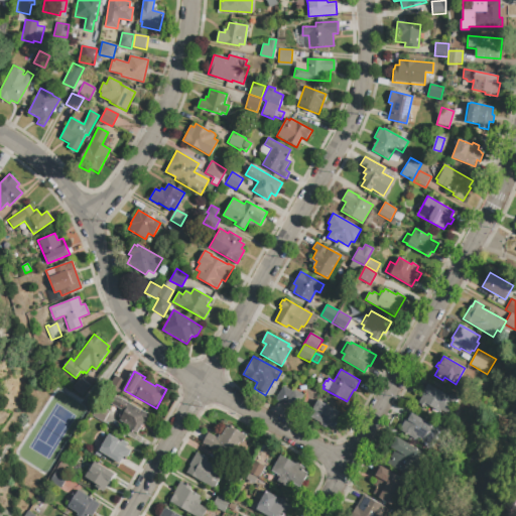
[(116,376),(126,381),(119,394),(109,389),(116,376)]
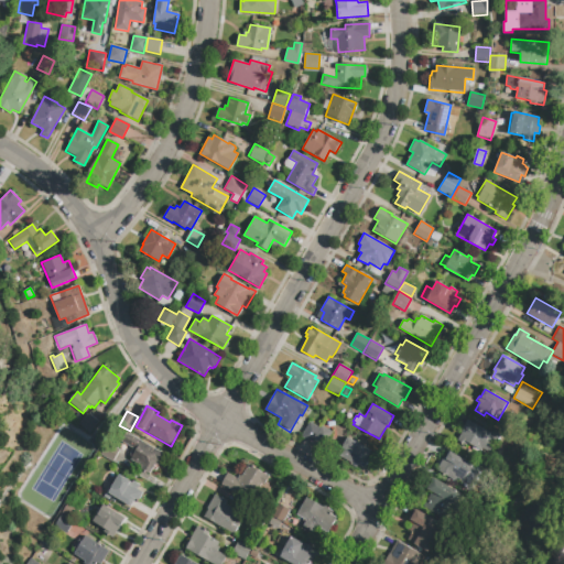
[(78,425),(88,413),(98,422),(89,434),(78,425)]
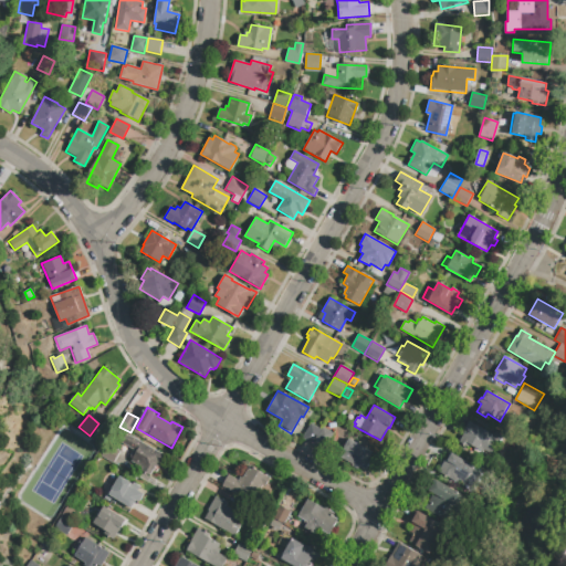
[(463,435),(462,435),(470,421),(492,435),(493,432),(502,437),(495,449),(493,447),(490,453),(484,450),(482,452),(470,444),(469,448),(459,442),(463,435)]
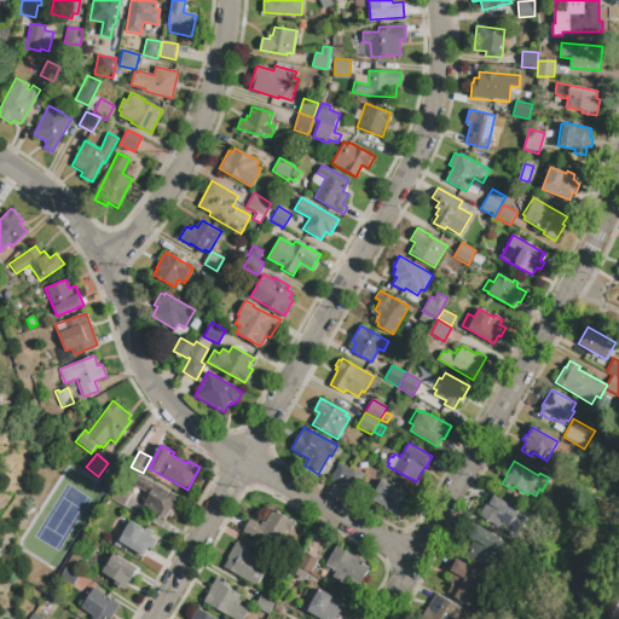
[(352,469),(353,467),(365,474),(354,492),(331,480),(340,463),(352,469)]
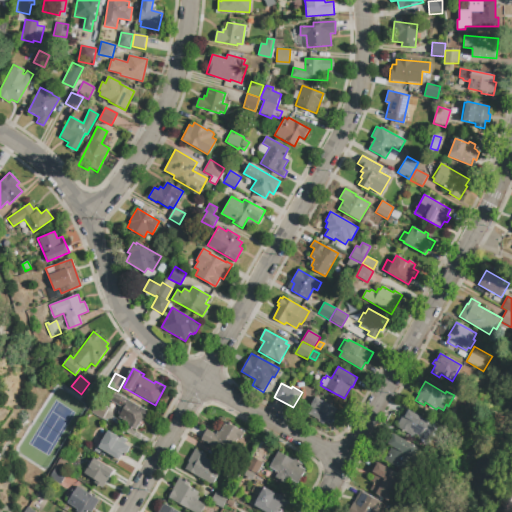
[(114,392),(148,411),(144,418),(146,419),(141,427),(139,426),(136,431),(115,419),(121,407),(109,400),(114,392)]
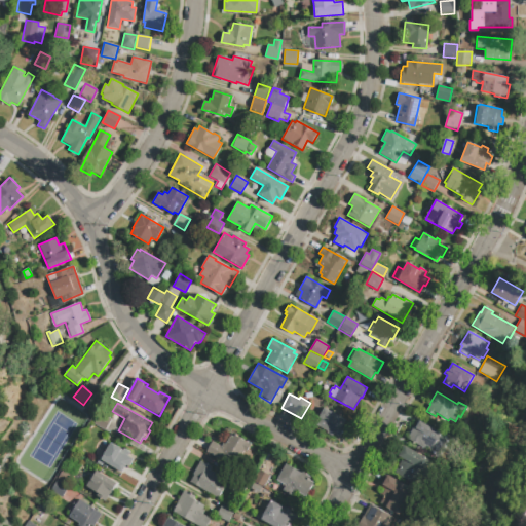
[(318,424),(315,422),(324,408),(346,420),(345,422),(346,423),(344,426),(343,425),(342,426),(345,428),(341,437),(335,434),(333,437),(326,434),(327,431),(317,426),(318,424)]
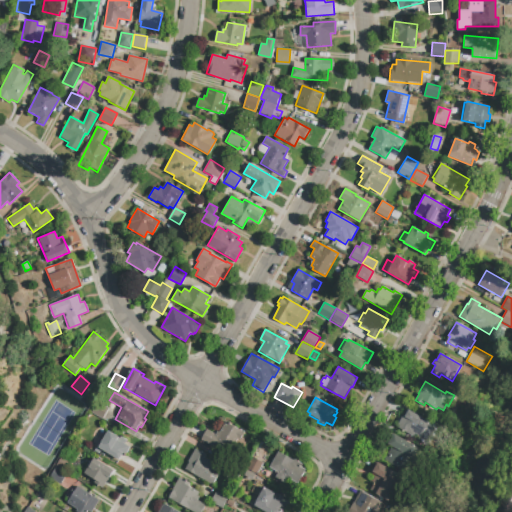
[(90,412),(97,401),(108,408),(102,419),(90,412)]
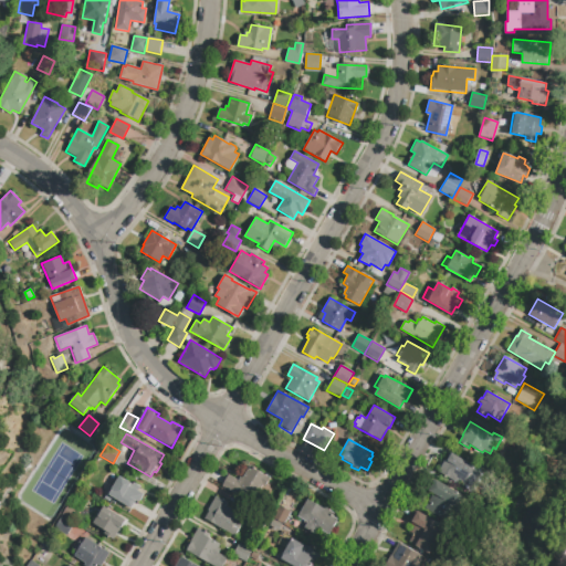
[(444,459),(447,460),(451,453),(473,465),(472,469),(481,473),(472,488),(467,484),(465,488),(440,473),(442,469),(440,468),(444,459)]
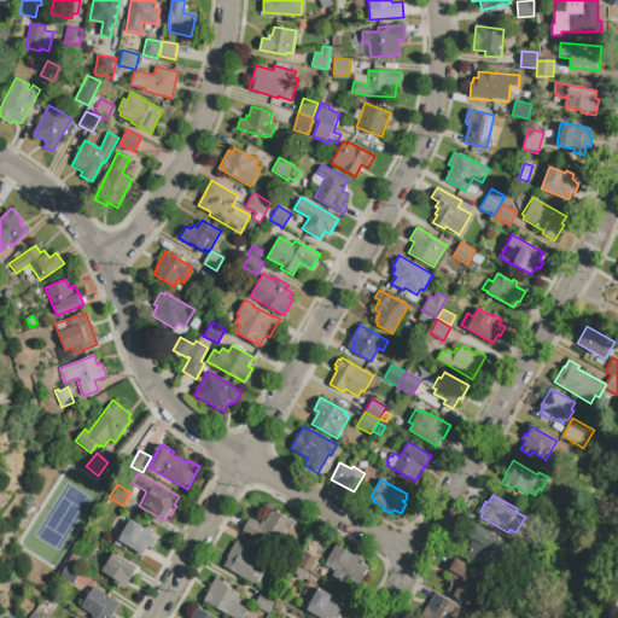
[(260,524),(262,520),(266,523),(273,509),(293,522),(289,531),(286,530),(275,549),(243,530),(249,518),(260,524)]
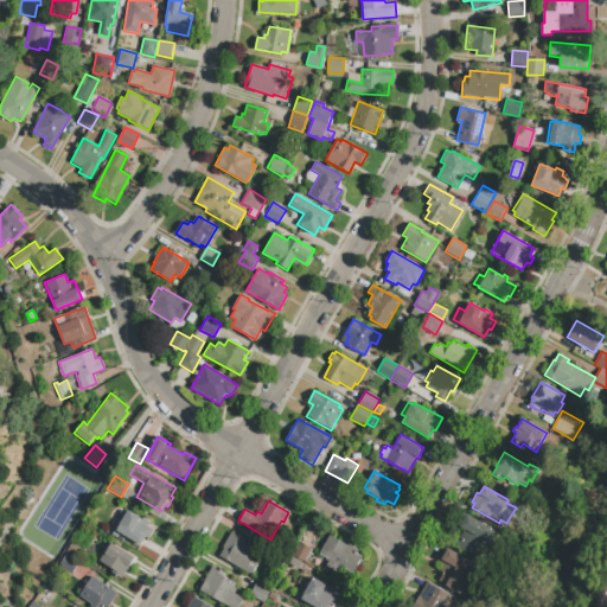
[(142,519),(144,518),(151,522),(149,523),(148,526),(153,530),(149,538),(146,536),(141,544),(117,530),(128,511),(142,519)]
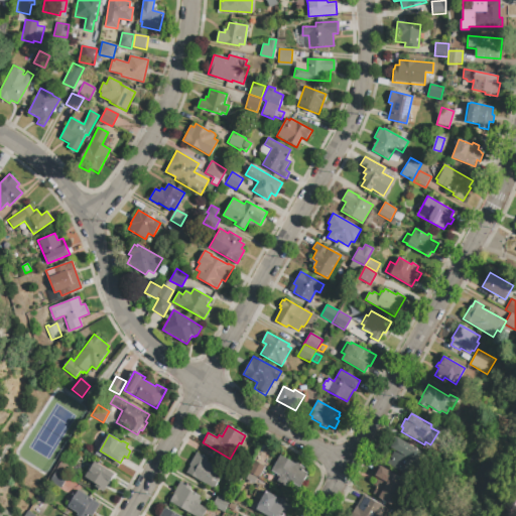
[(387,463),(395,450),(390,447),(396,437),(423,452),(417,463),(415,462),(407,474),(387,463)]
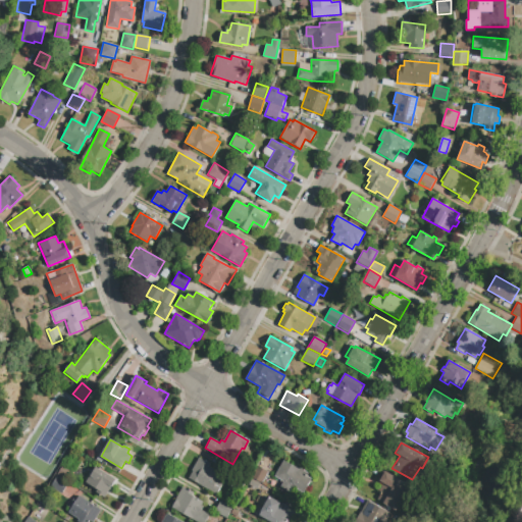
[(189,478),(193,471),(192,470),(199,458),(210,464),(209,467),(221,474),(217,480),(223,483),(217,494),(189,478)]
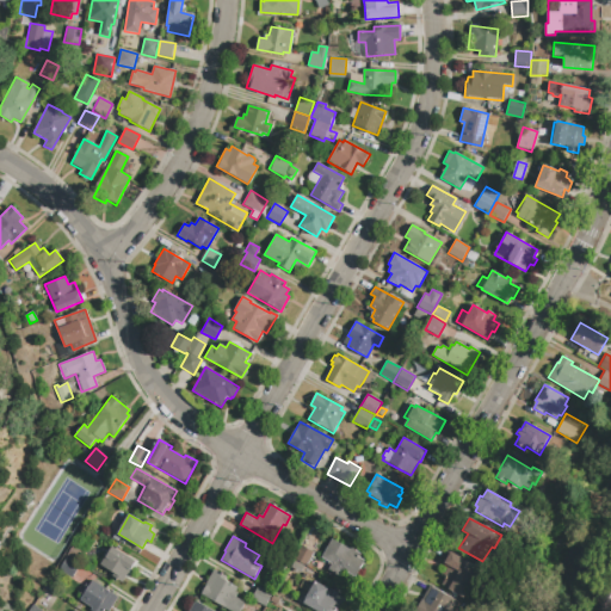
[(344,571),(340,578),(328,571),(332,563),(321,557),(332,539),(350,549),(351,548),(360,554),(360,555),(359,557),(364,561),(356,578),(344,571)]
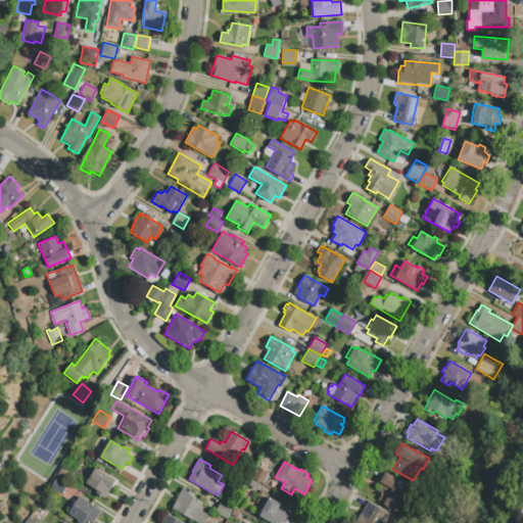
[(269,473),(262,484),(251,478),(257,467),(269,473)]
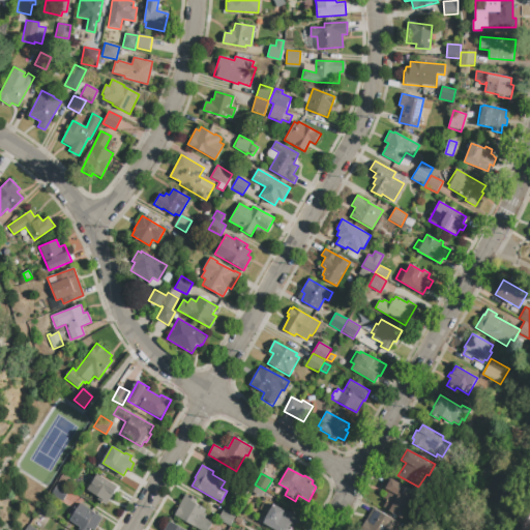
[(88,491),(86,491),(91,482),(92,482),(97,474),(118,486),(107,505),(97,500),(98,499),(87,493),(88,491)]
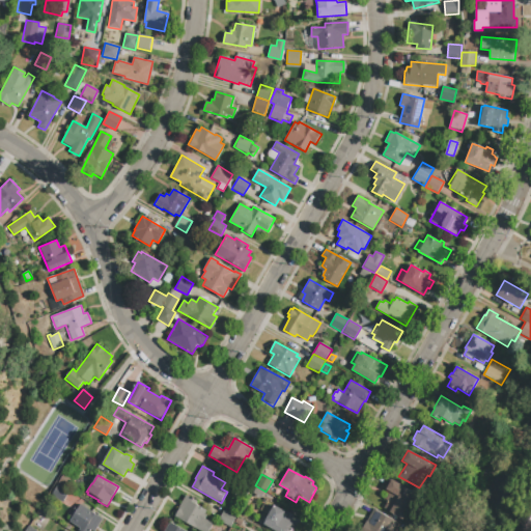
[(392,479),(419,495),(404,521),(384,509),(389,500),(387,498),(390,493),(386,491),(387,488),(384,487),(388,479),(391,481),(392,479)]
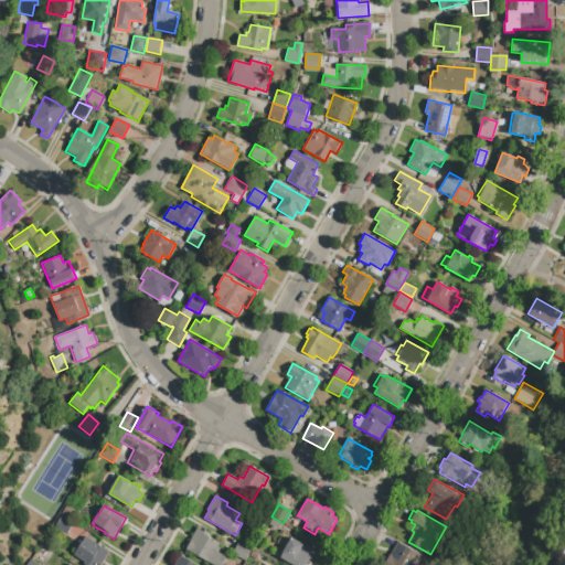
[(273,519),(280,523),(277,530),(269,524),(273,519)]
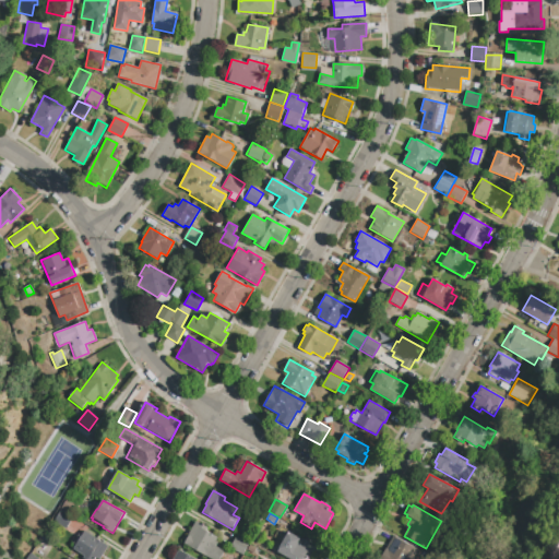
[(195,522),(207,528),(206,531),(218,537),(216,540),(218,542),(216,546),(224,551),(219,558),(214,558),(207,555),(207,557),(185,544),(189,535),(188,535),(195,522)]
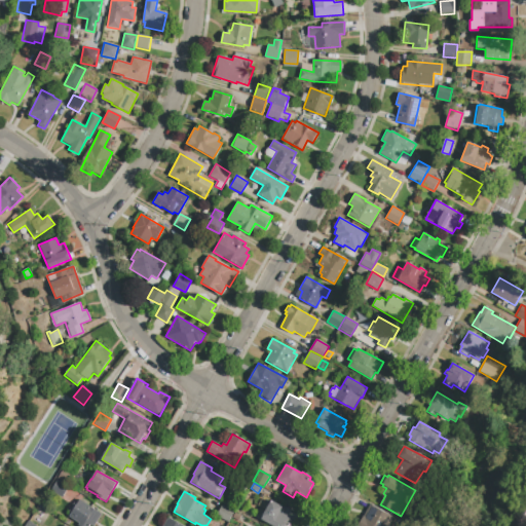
[(87,525),(77,525),(79,523),(68,517),(71,513),(69,511),(75,502),(76,503),(79,499),(101,513),(92,525),(89,524),(87,525)]
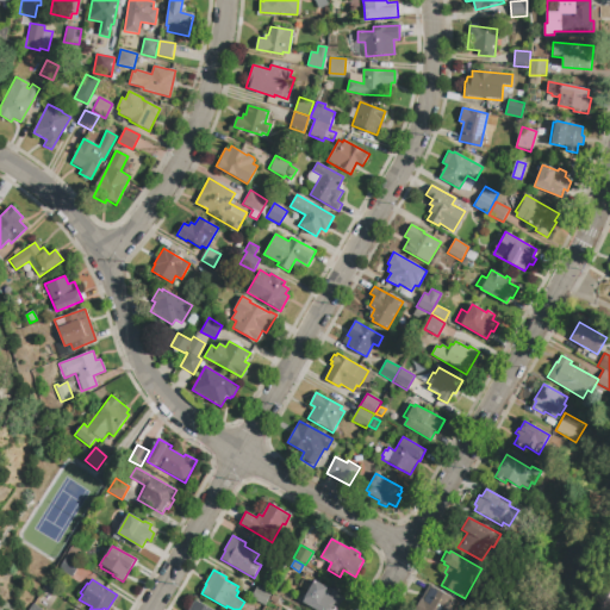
[(316,609),(303,602),(315,580),(329,589),(330,587),(337,592),(336,593),(335,596),(342,601),(337,609),(334,607),(331,609),(316,609)]
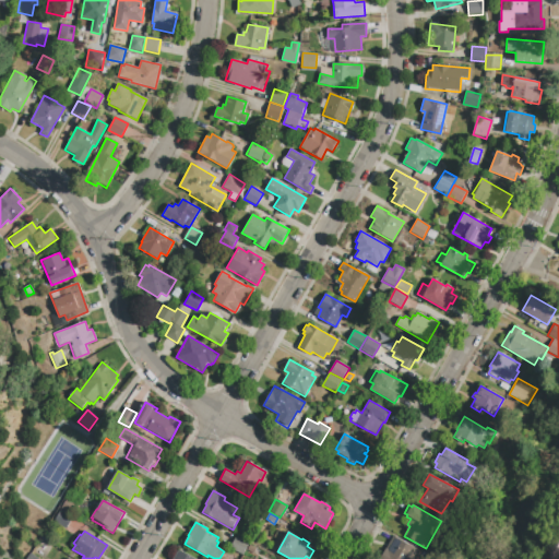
[(382,558),(385,554),(383,552),(393,535),(420,551),(415,558),(382,558)]
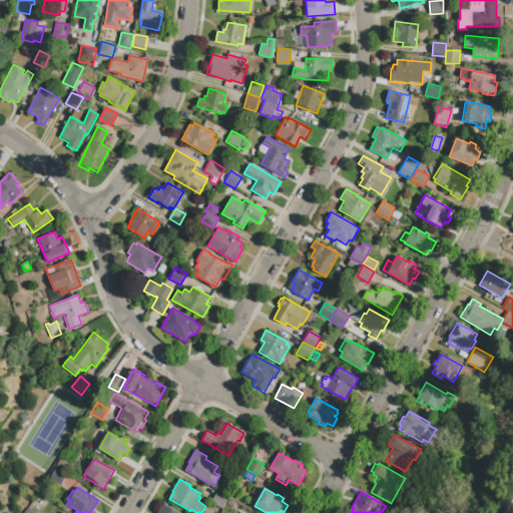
[(217,492),(228,499),(223,507),(212,501),(217,492)]
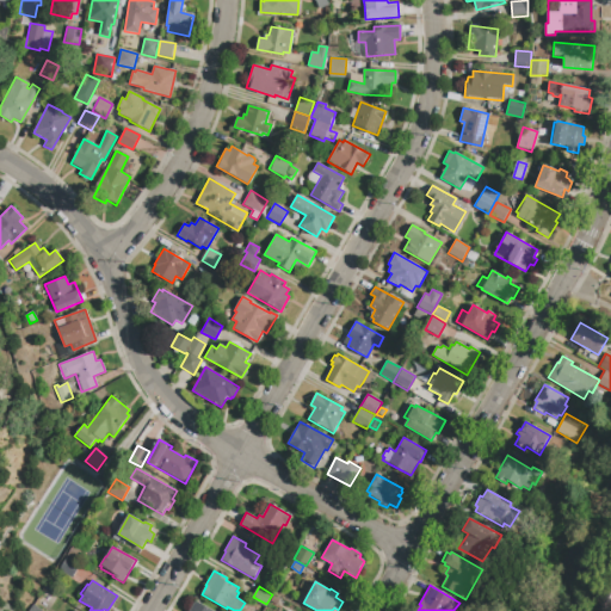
[(610,596),(597,591),(608,608),(605,610),(610,610),(610,609),(610,596)]
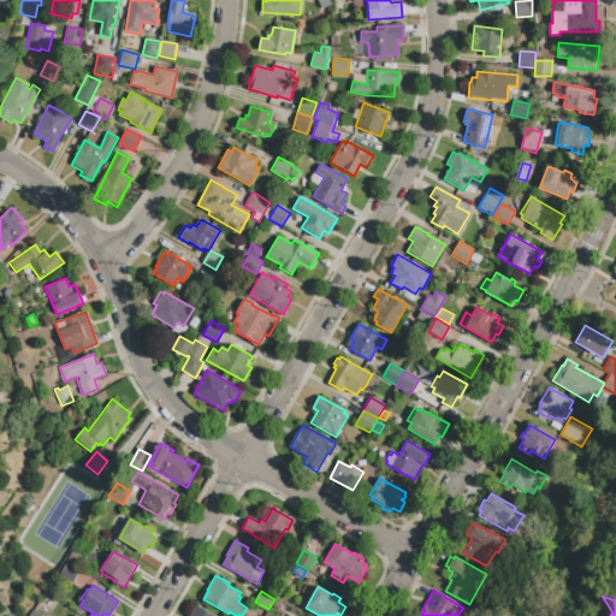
[(190,615),(196,605),(214,615),(190,615)]
